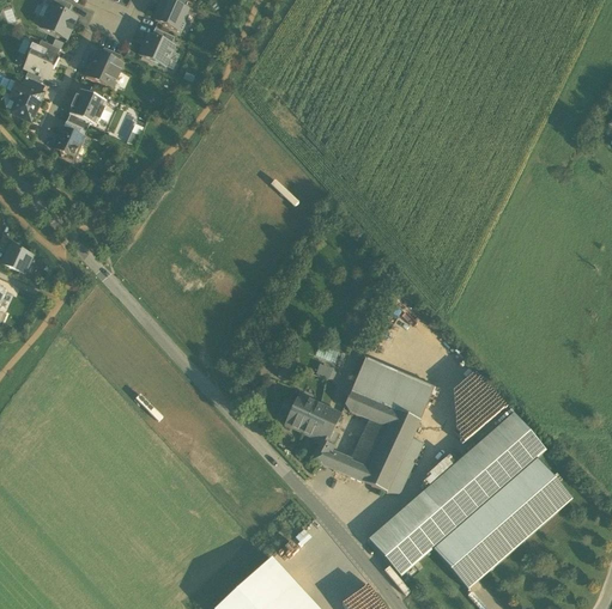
[(52,5),(68,12),(73,4),(66,0),(46,0),(44,2),(52,5)]
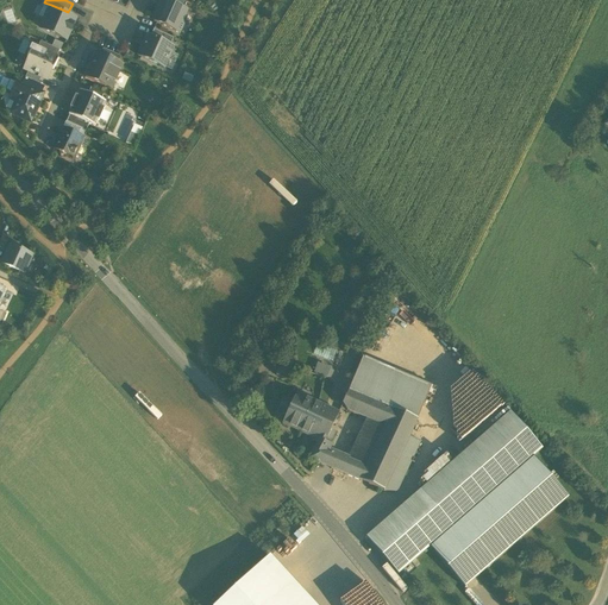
[(186,20),(182,19),(187,7),(185,6),(171,0),(163,0),(161,5),(161,6),(155,19),(177,30),(181,31),(186,20)]
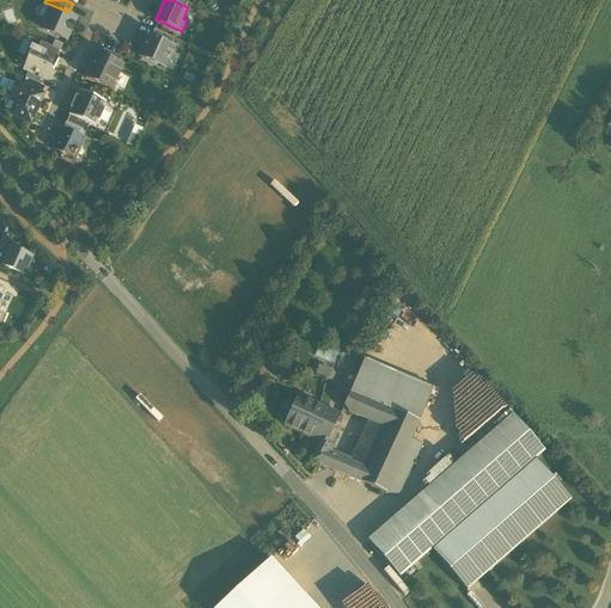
[(42,26),(67,37),(72,29),(75,23),(74,22),(77,16),(68,12),(52,5),(47,17),(46,16),(42,24),(43,24),(42,26)]
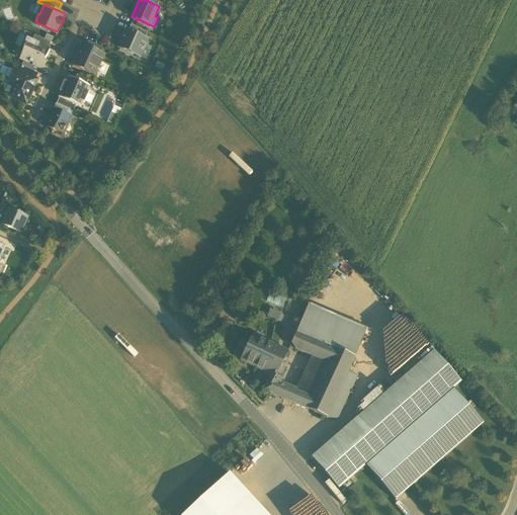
[(128,29),(146,36),(149,30),(132,23),(128,29)]
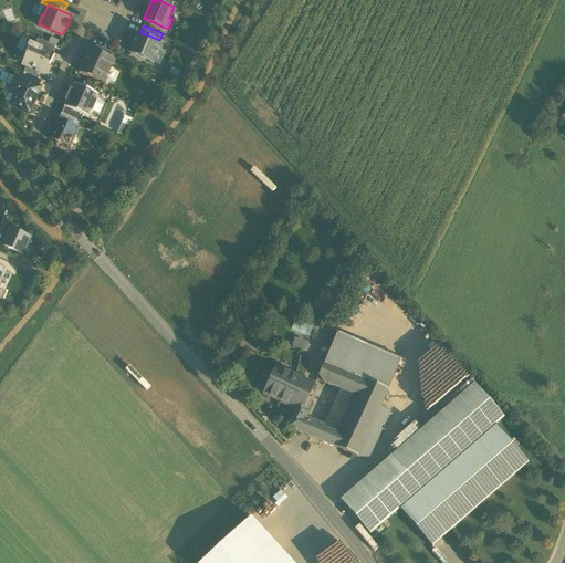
[(129,50),(154,61),(161,42),(159,40),(140,32),(138,31),(129,50)]
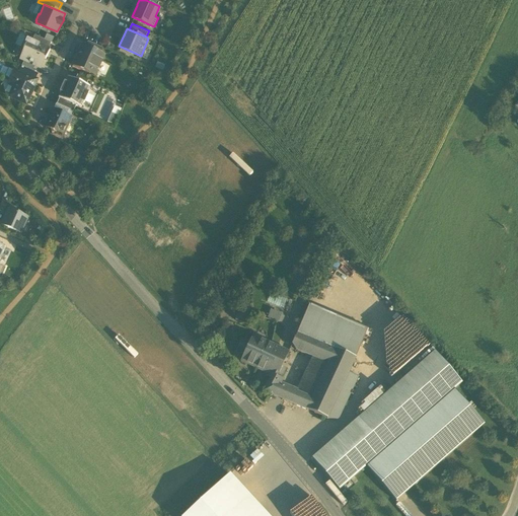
[(32,40),(49,47),(52,41),(34,33),(32,40)]
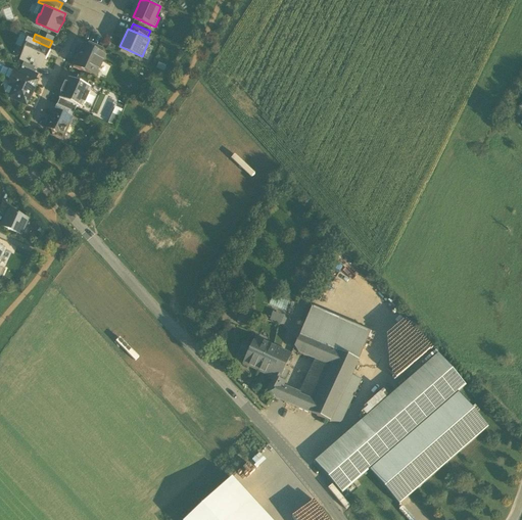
[(25,58),(42,66),(45,57),(44,57),(46,54),(48,55),(51,48),(49,47),(33,40),(32,40),(29,38),(27,44),(26,44),(25,48),(24,51),(25,51),(21,57),(25,58)]
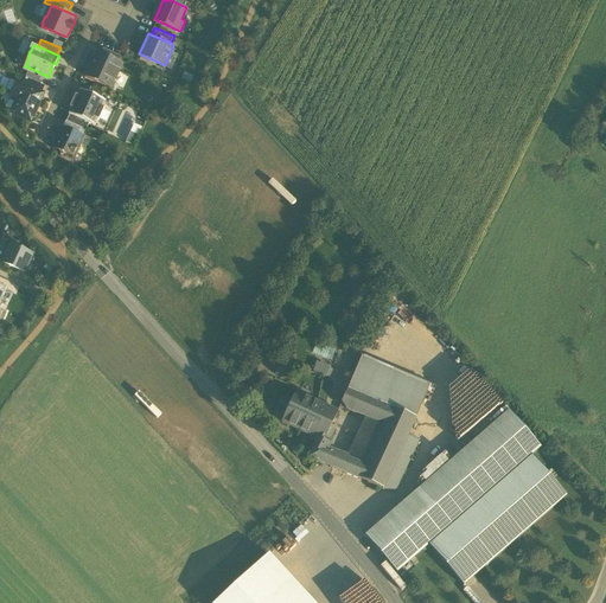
[(104,46),(101,52),(117,61),(121,53),(104,46)]
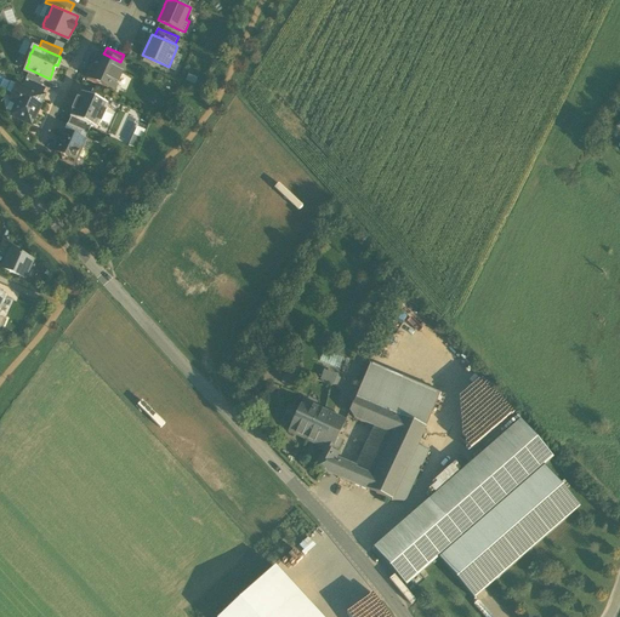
[(98,52),(87,76),(114,87),(125,63),(120,62),(103,53),(98,52)]
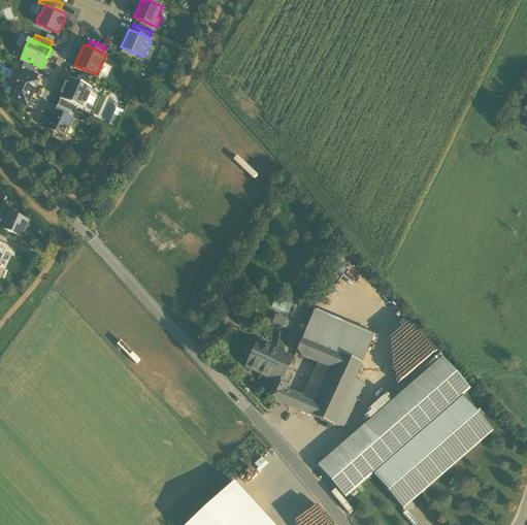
[(20,70),(26,73),(29,68),(22,65),(20,70)]
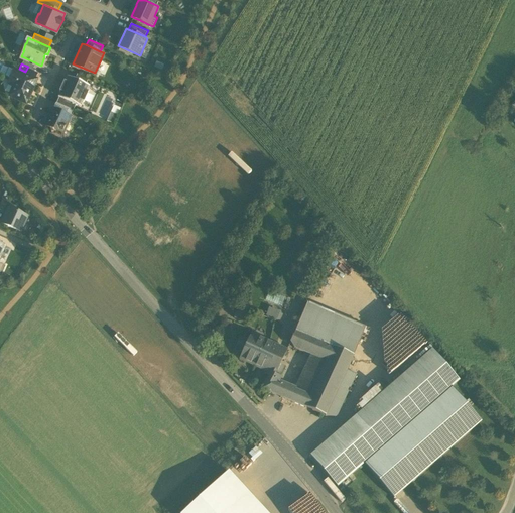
[(37,77),(36,77),(25,72),(19,69),(15,67),(15,68),(9,66),(5,74),(11,77),(9,81),(14,84),(10,94),(26,101),(37,77)]
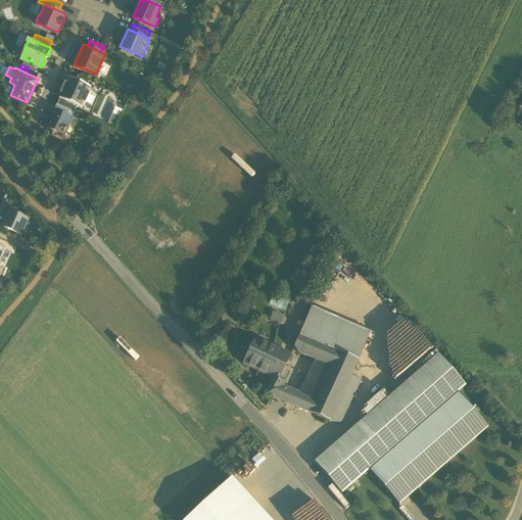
[(29,67),(26,73),(37,78),(39,72),(29,67)]
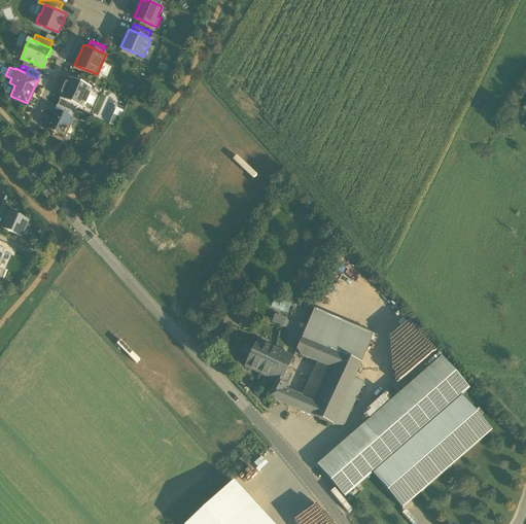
[(77,79),(89,84),(91,79),(79,74),(77,79)]
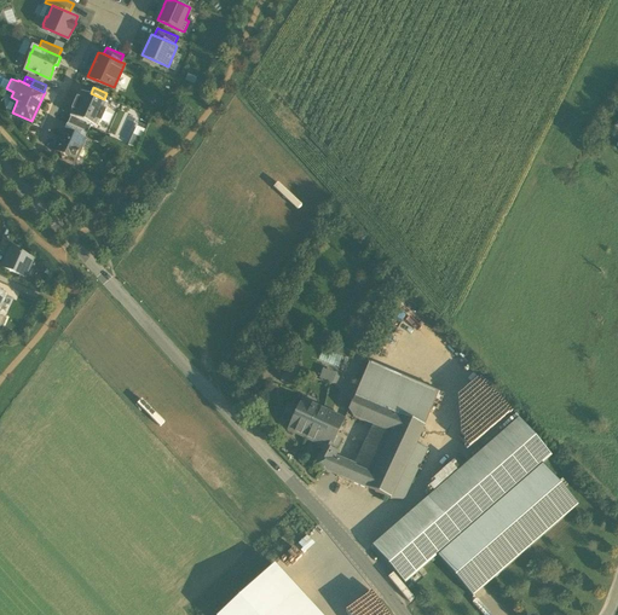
[(92,123),(97,126),(109,102),(104,99),(91,93),(82,90),(70,114),(71,114),(92,123)]
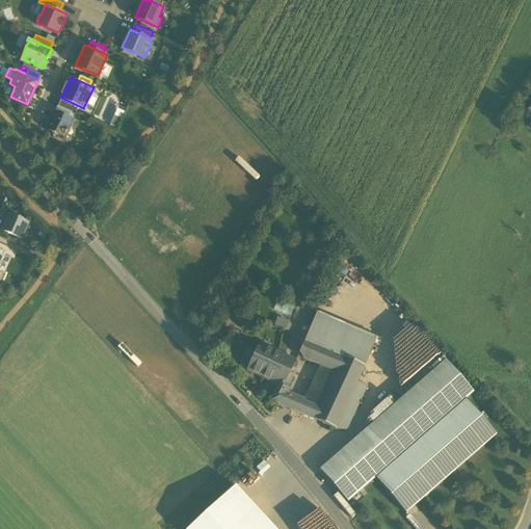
[(61,98),(59,104),(76,111),(79,106),(61,98)]
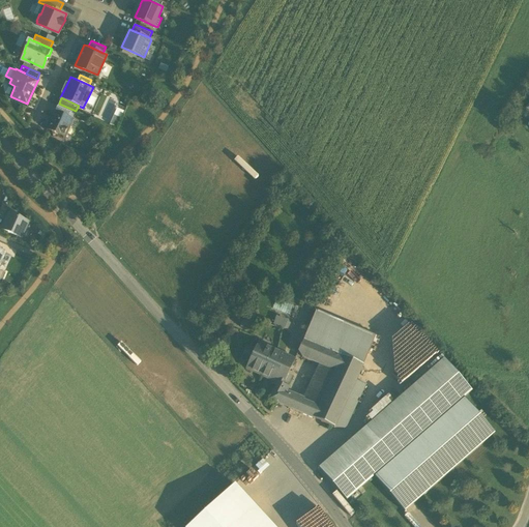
[(72,117),(76,111),(59,104),(58,104),(56,109),(72,117)]
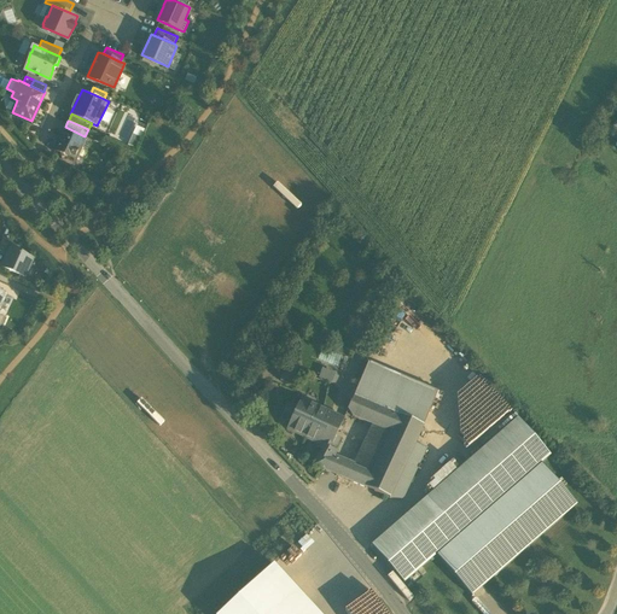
[(68,153),(75,157),(85,136),(65,127),(56,148),(60,151),(63,156),(68,153)]
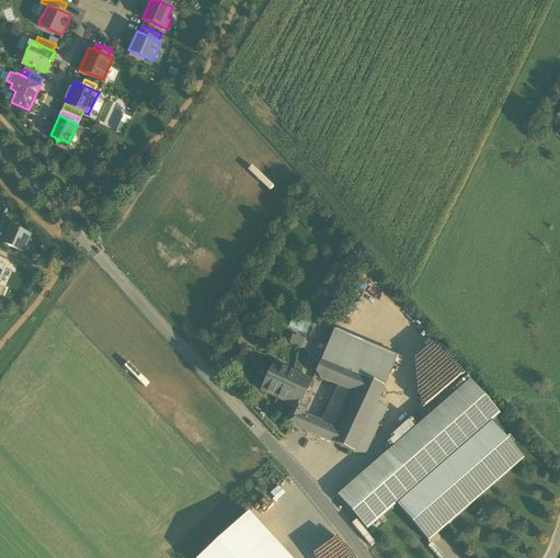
[(117,129),(124,132),(127,122),(120,120),(117,129)]
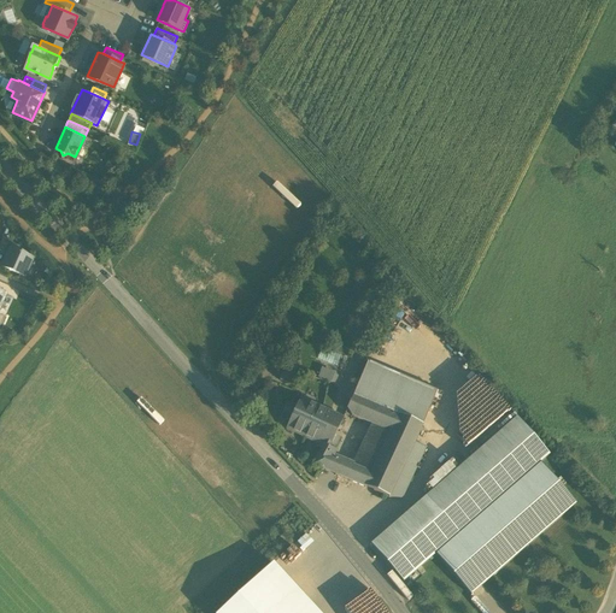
[(4,233),(0,241),(0,248),(4,251),(11,235),(4,233)]
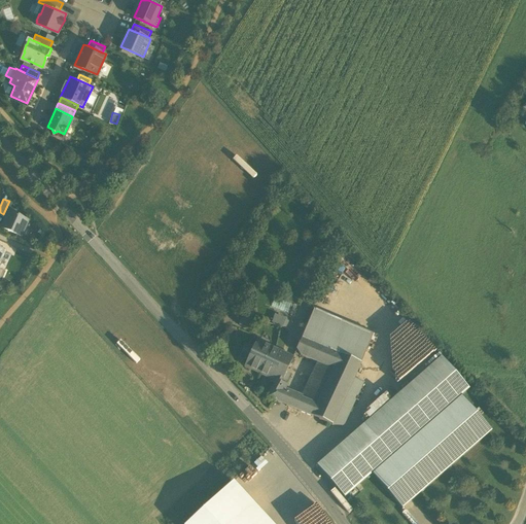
[(3,225),(22,234),(28,218),(9,210),(3,225)]
